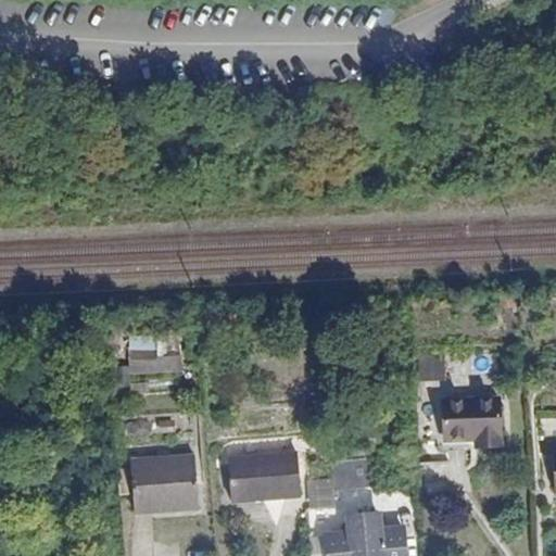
[(156,358),(156,348),(128,348),(128,358),(156,358)]
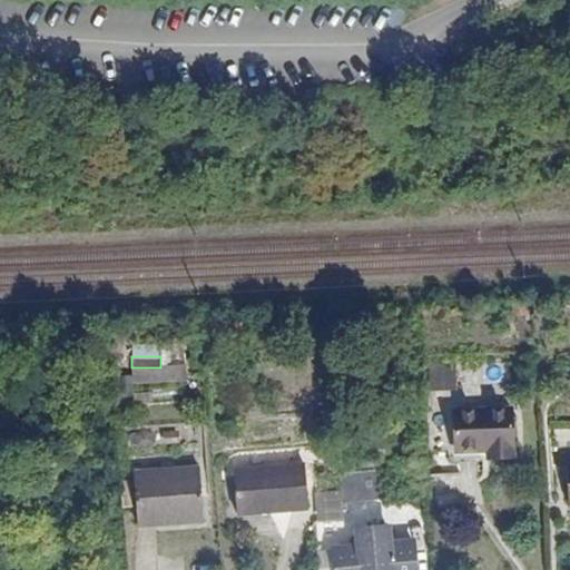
[(454,409),(457,451),(487,450),(487,459),(513,457),(510,406),(454,409)]
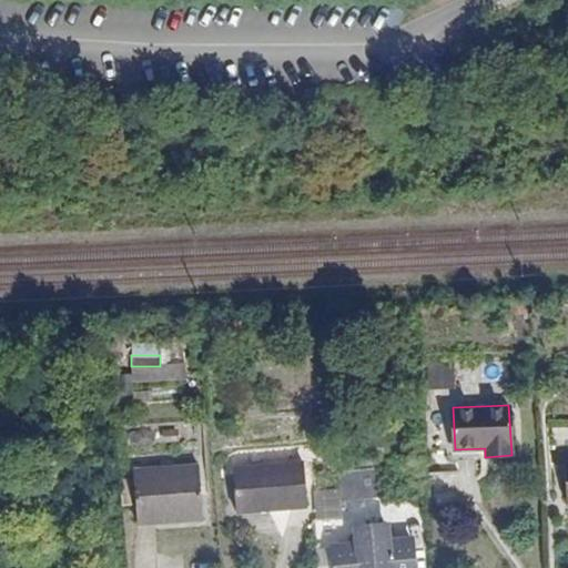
[(201,518),(196,464),(131,469),(134,523),(201,518)]
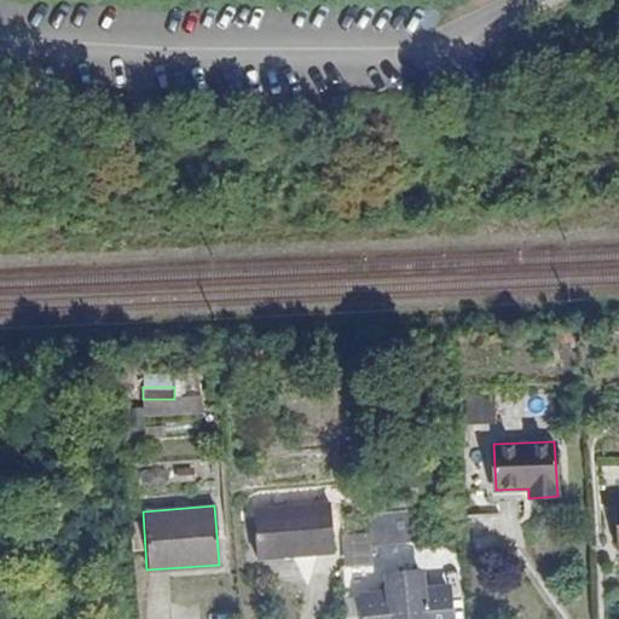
[(254,518),(256,560),(335,554),(331,505),(294,508),(294,515),(254,518)]
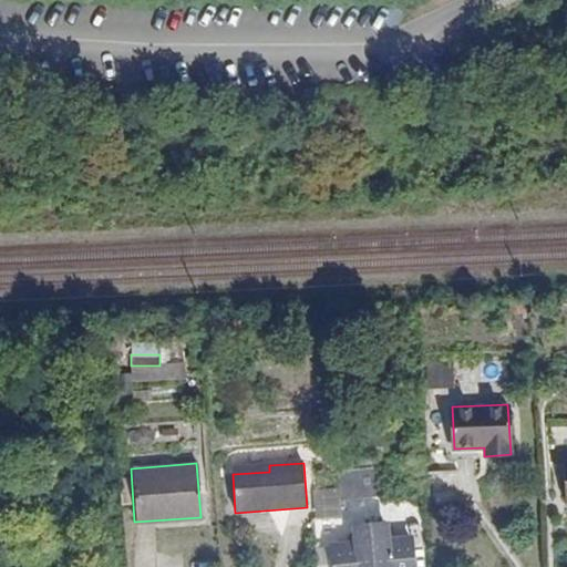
[(339,488),(315,488),(316,521),(340,519),(339,488)]
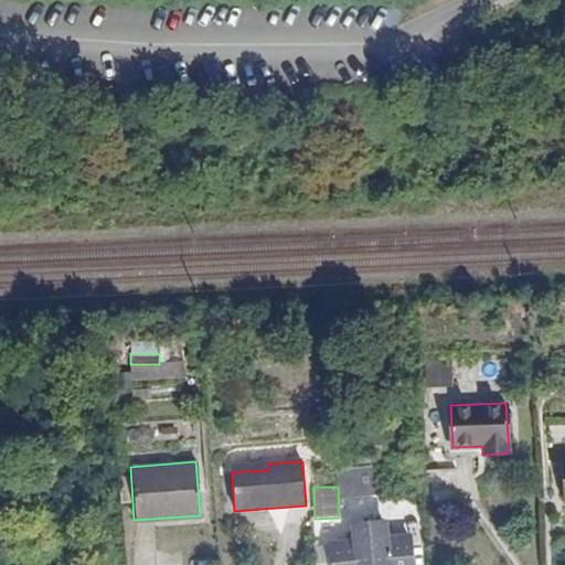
[(353,542),(332,543),(333,564),(412,564),(408,536),(387,539),(385,522),(352,525),(353,542)]
